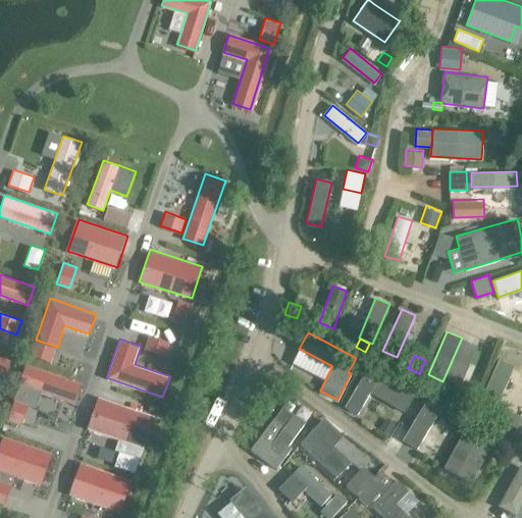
[(0,356),(0,375),(4,377),(10,360),(0,356)]
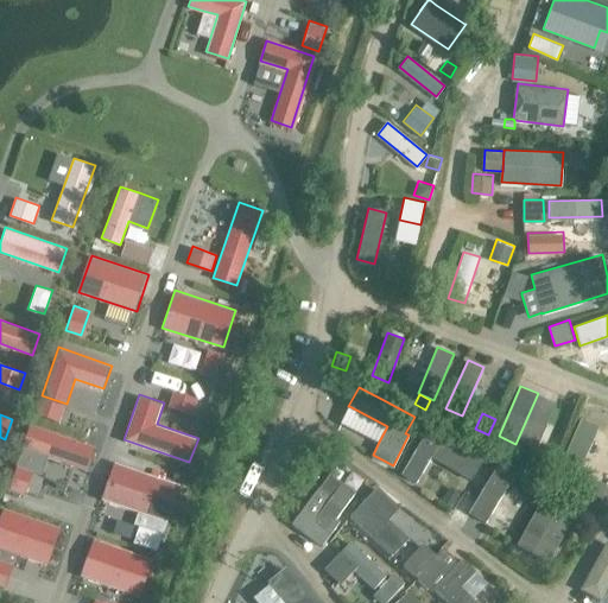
[(581,418),(559,468),(576,475),(599,425),(581,418)]
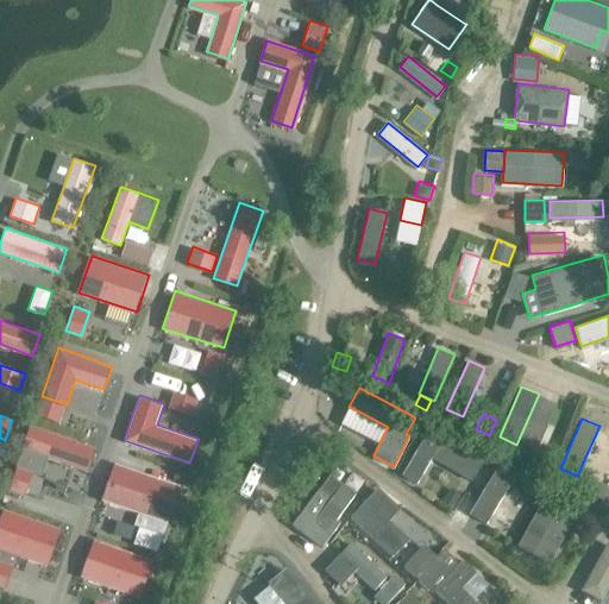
[(32,425),(24,447),(49,455),(49,458),(88,471),(96,447),(32,425)]
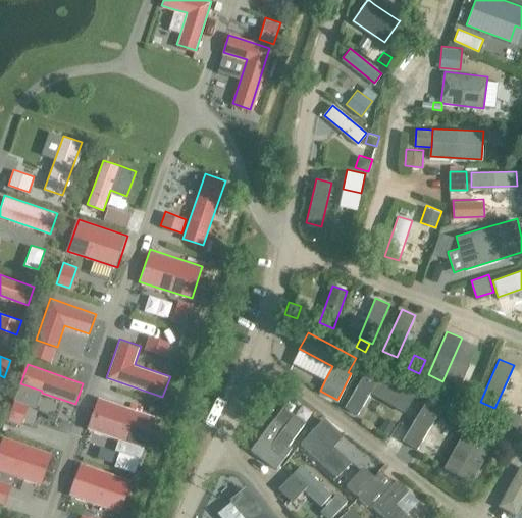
[(370,364),(346,406),(358,413),(370,392),(387,402),(405,411),(416,392),(415,391),(407,386),(381,371),(370,364)]
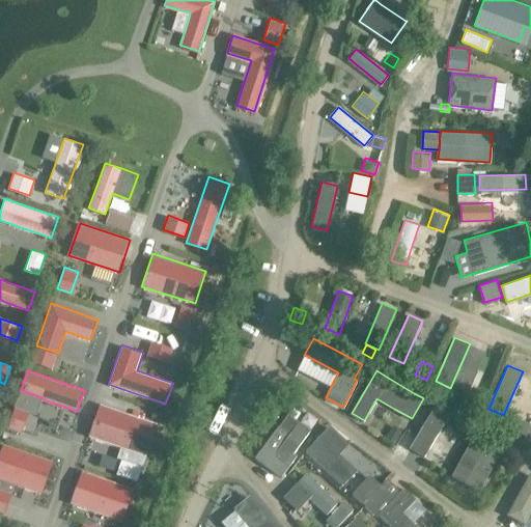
[(480,384),(469,390),(475,401),(486,396),(480,384)]
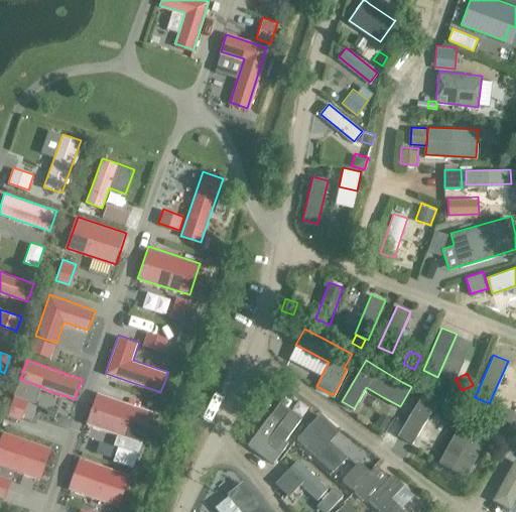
[(98,393),(88,423),(117,433),(143,442),(144,442),(154,412),(98,393)]
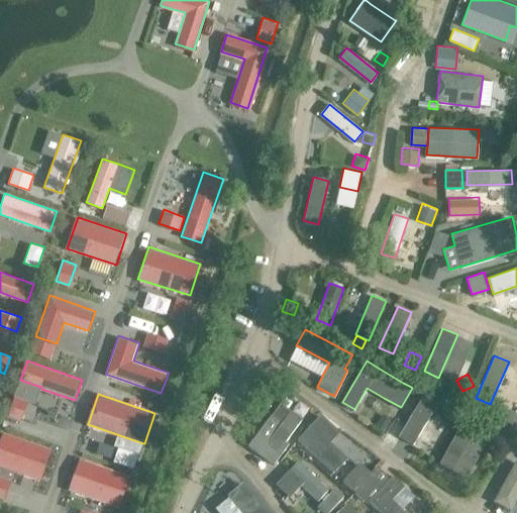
[(413,443),(437,403),(423,395),(400,436),(413,443)]
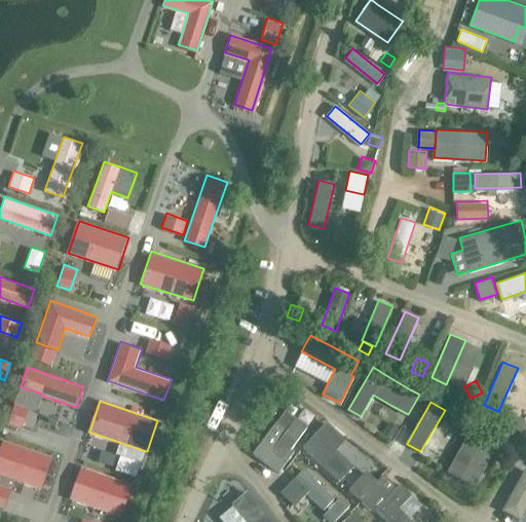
[(525,410),(517,407),(508,427),(523,434),(525,426),(525,410)]
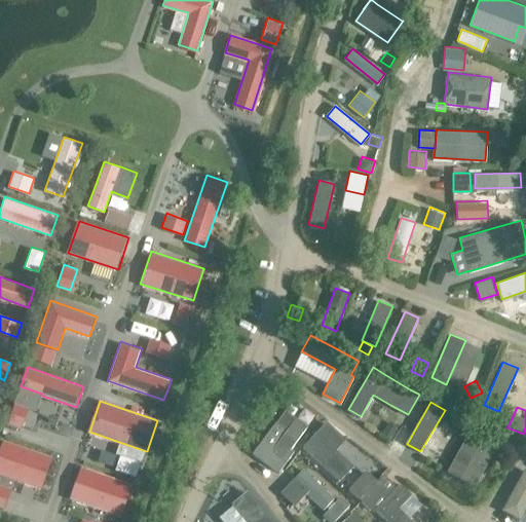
[(455,408),(447,422),(460,432),(470,417),(455,408)]
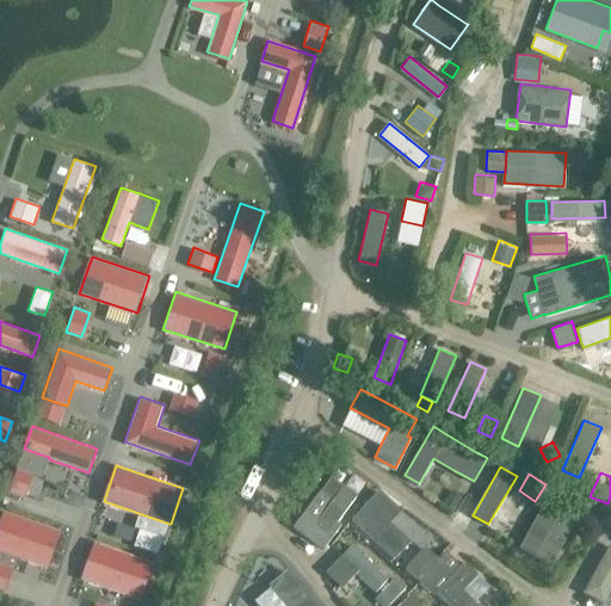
[(321,488),(294,526),(323,548),(341,523),(337,519),(357,493),(344,483),(332,475),(321,489),(321,488)]
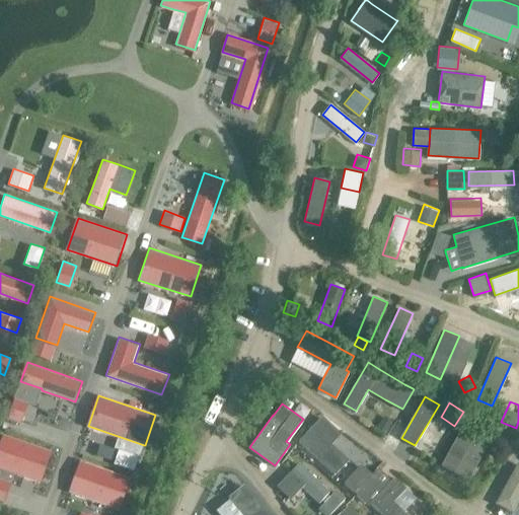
[(322,414),(299,440),(335,473),(349,458),(332,443),(343,432),(322,414)]
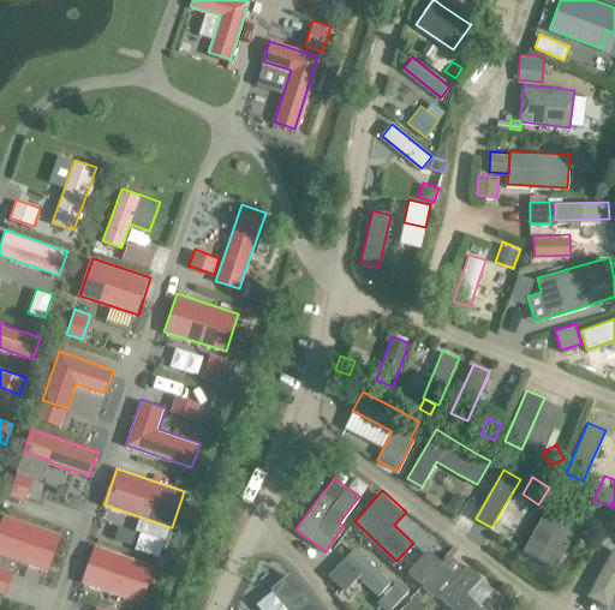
[(455,490),(447,504),(457,510),(466,496),(455,490)]
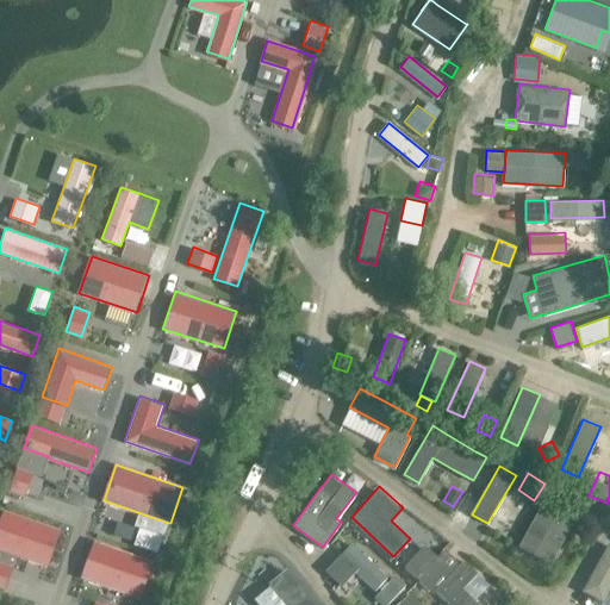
[(551,490),(542,503),(559,512),(567,498),(551,490)]
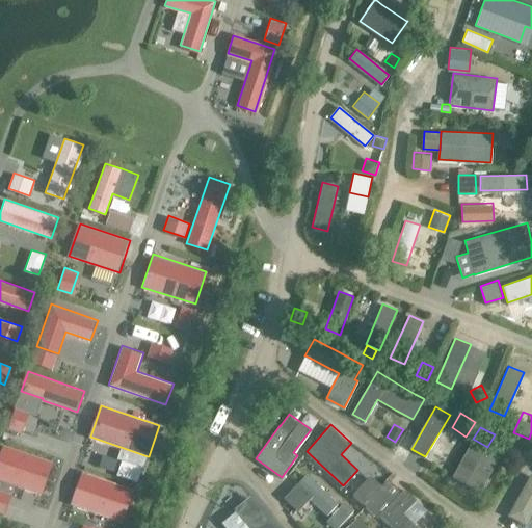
[(452,476),(480,491),(499,456),(471,442),(452,476)]
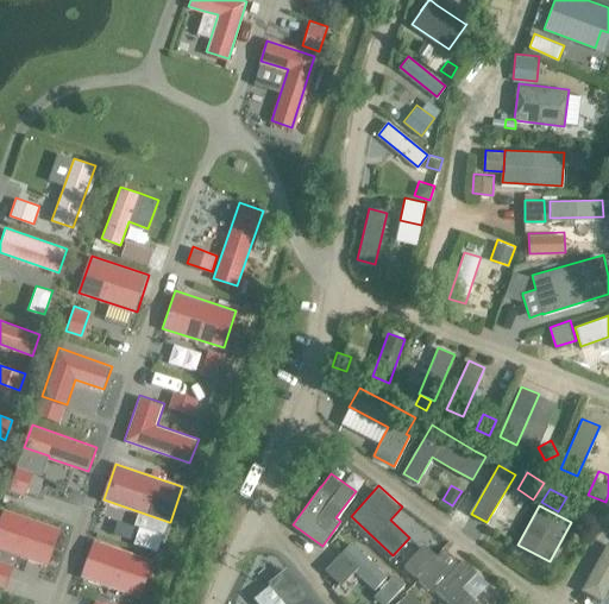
[(4,508),(0,517),(0,547),(17,554),(49,565),(62,527),(4,508)]
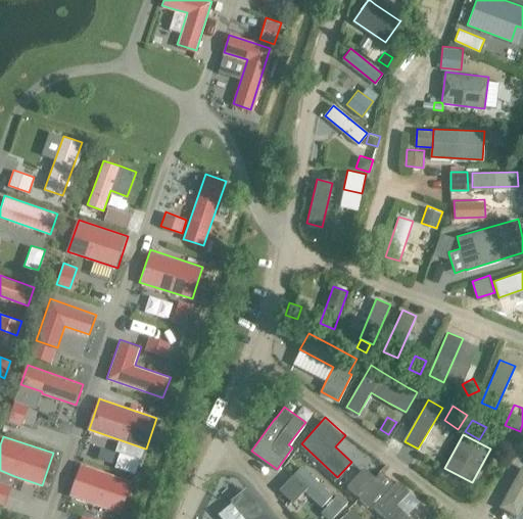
[(81,462),(69,494),(122,513),(133,480),(81,462)]
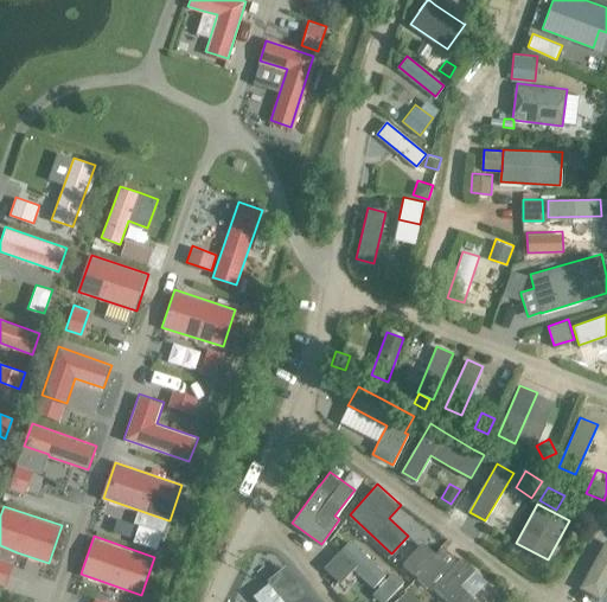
[(337,554),(325,568),(340,582),(353,568),(374,587),(387,572),(350,539),(337,554)]
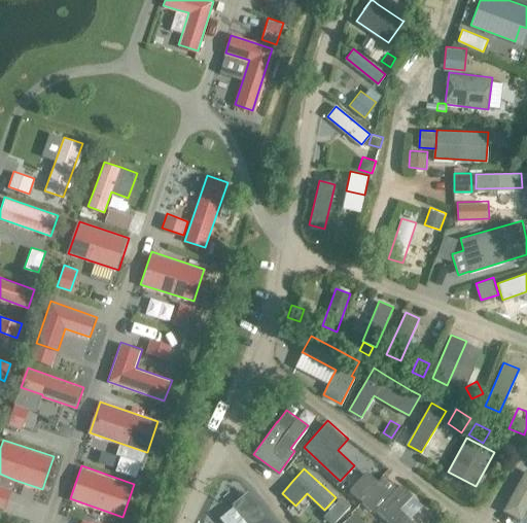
[(367,469),(349,489),(360,499),(379,480),(367,469)]
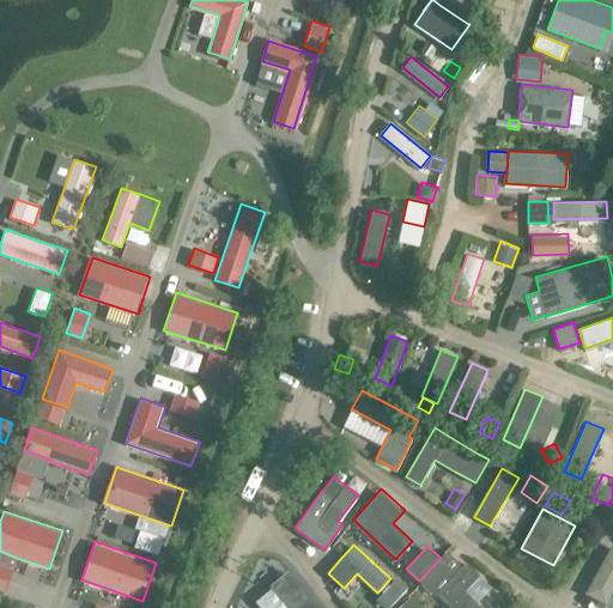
[(612,547),(612,548),(588,593),(606,602),(612,589),(612,547)]
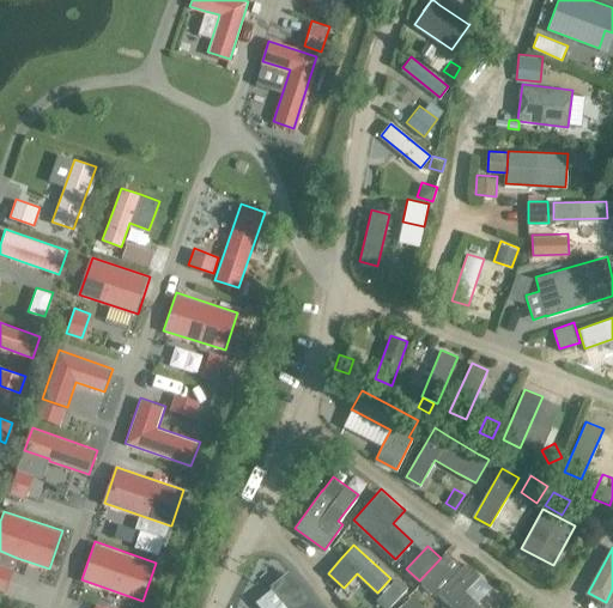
[(441,558),(419,581),(435,595),(463,565),(448,551),(441,558)]
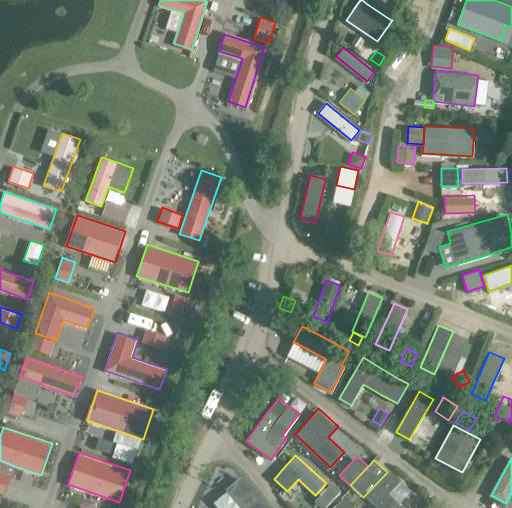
[(0,470),(0,492),(5,495),(12,474),(4,471),(0,470)]
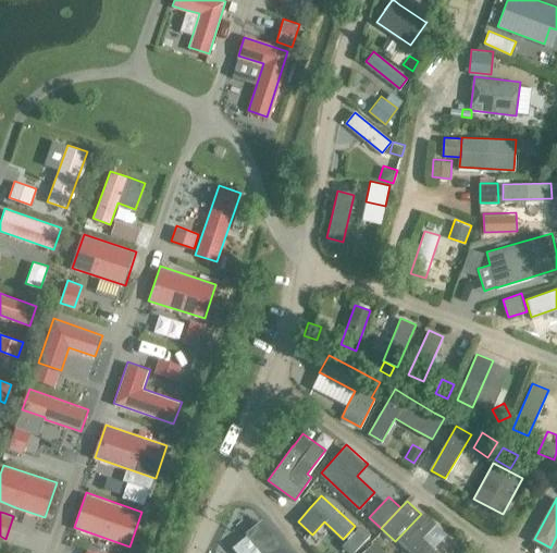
[(425,513),(398,539),(412,552),(437,552),(422,538),(436,524),(425,513)]
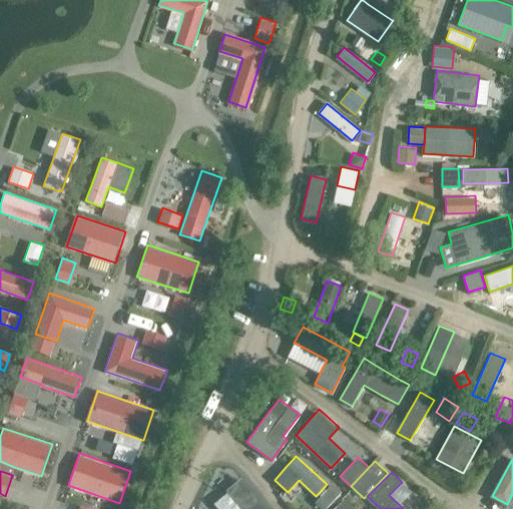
[(268,508),(241,478),(225,490),(241,508),(268,508)]
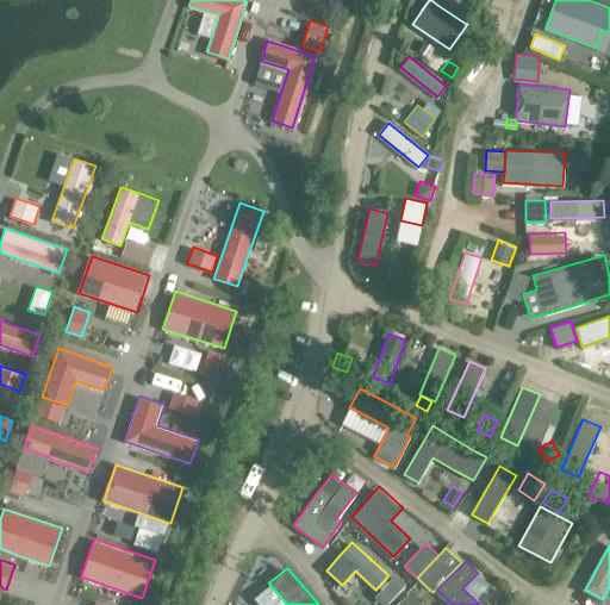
[(391,578),(377,592),(387,603),(402,588),(391,578)]
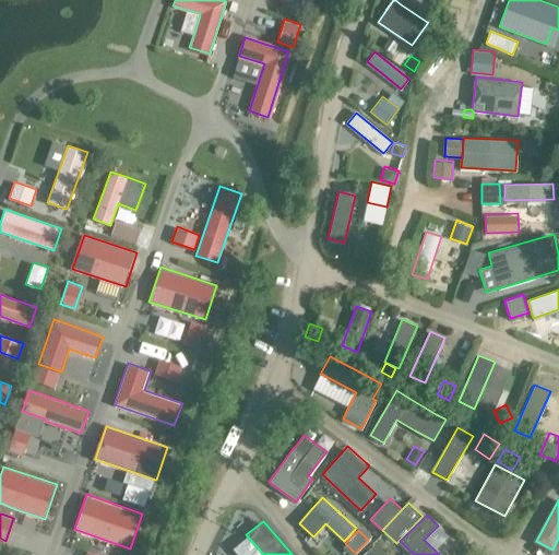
[(377,543),(363,554),(385,554),(387,554),(377,543)]
